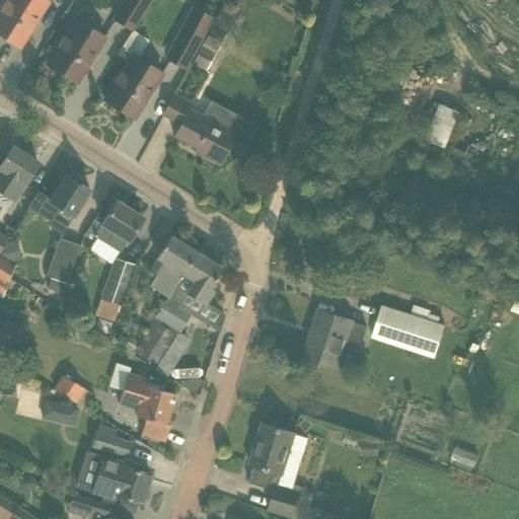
[(0,34),(9,41),(19,48),(47,2),(44,0),(4,0),(0,7),(0,34)]
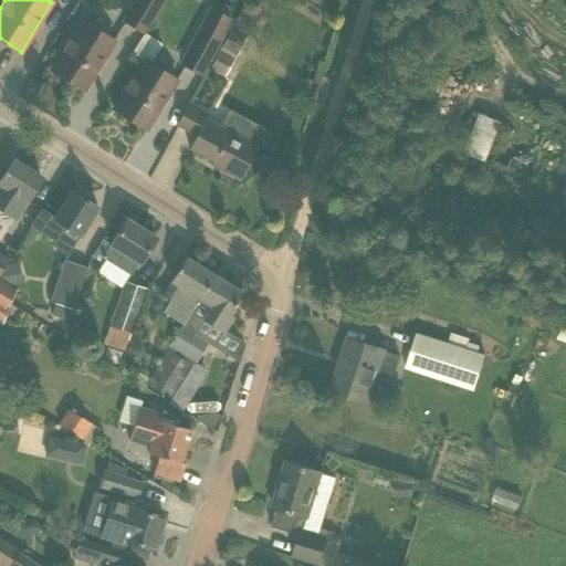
[(161,0),(138,0),(125,22),(142,33),(161,0)]
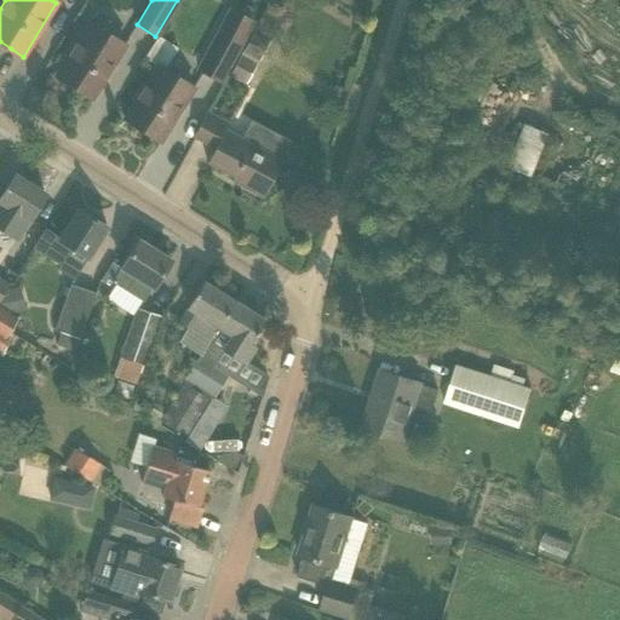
[(253,21),(233,10),(200,70),(219,81),(253,21)]
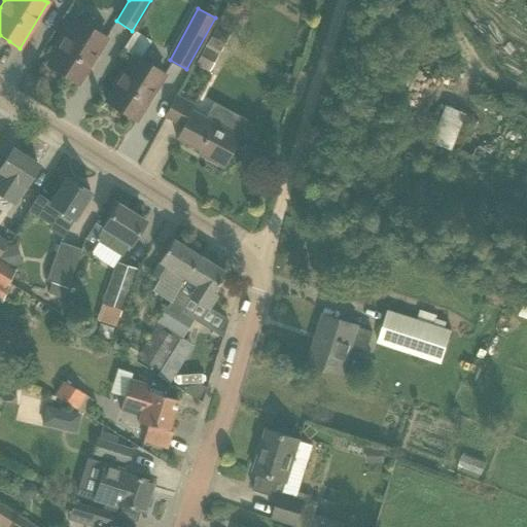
[(47,66),(66,77),(77,84),(106,38),(75,20),(66,35),(64,34),(56,48),(57,49),(47,66)]
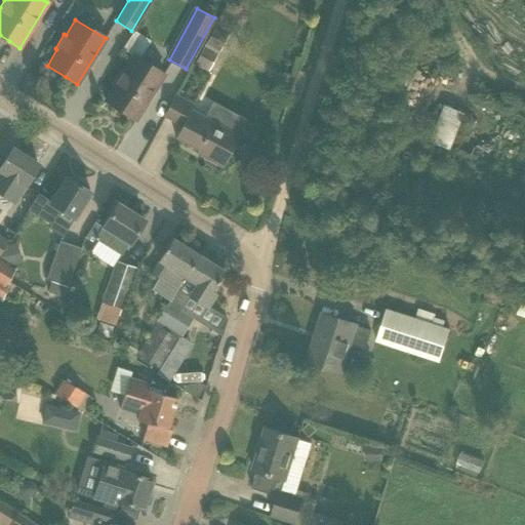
[(205,45),(218,53),(229,35),(214,27),(205,45)]
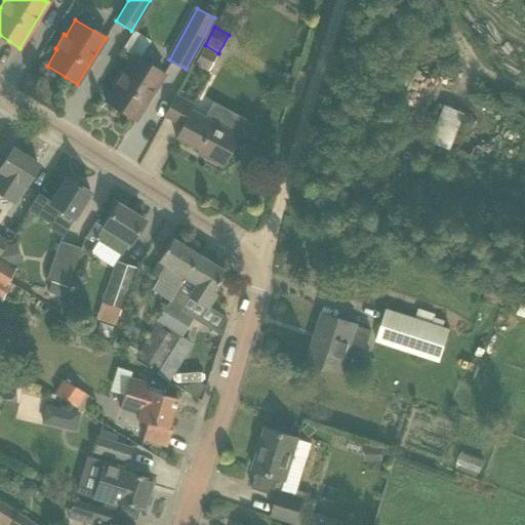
[(218,53),(205,45),(195,64),(208,72),(218,53)]
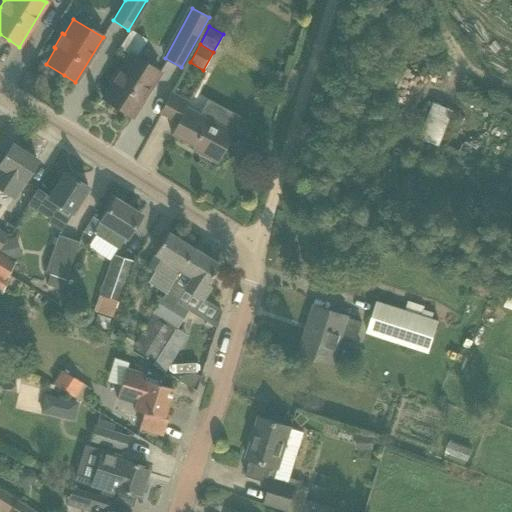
[(102,99),(131,117),(159,72),(130,54),(120,70),(119,69),(110,82),(112,83),(102,99)]
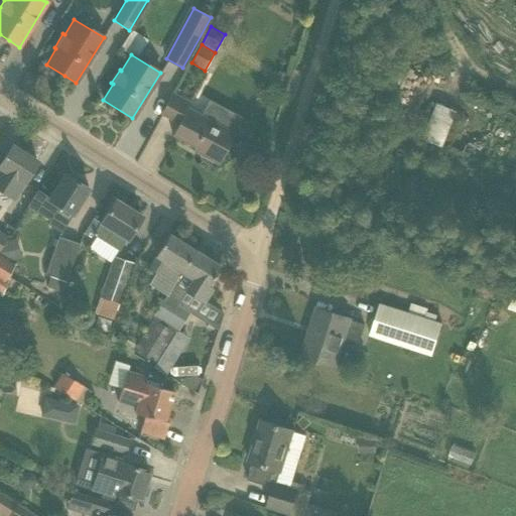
[(161,115),(163,115),(178,124),(172,135),(205,152),(203,156),(219,164),(235,134),(187,109),(190,103),(173,95),(161,115)]
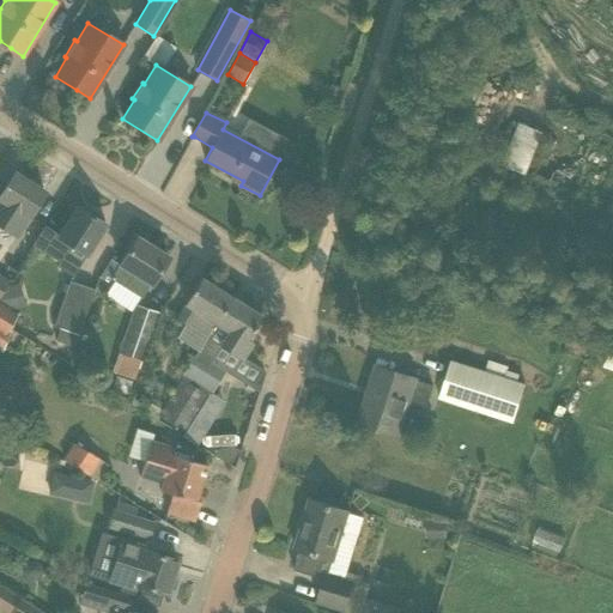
[(0,241),(6,246),(14,243),(44,193),(13,174),(0,195),(0,241)]
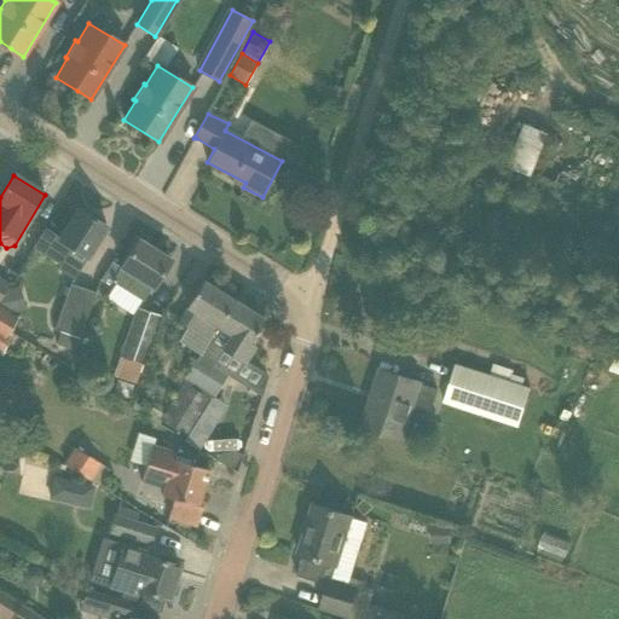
[(106,226),(104,225),(104,220),(96,215),(91,217),(77,208),(59,237),(45,229),(33,248),(62,266),(71,249),(86,259),(106,226)]
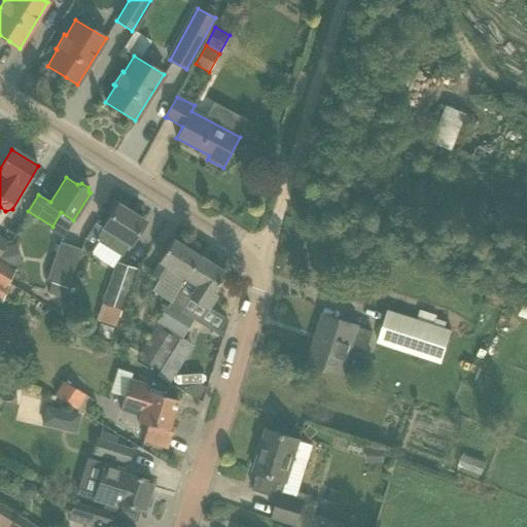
[(116,205),(106,222),(102,229),(95,240),(123,257),(144,222),(116,205)]
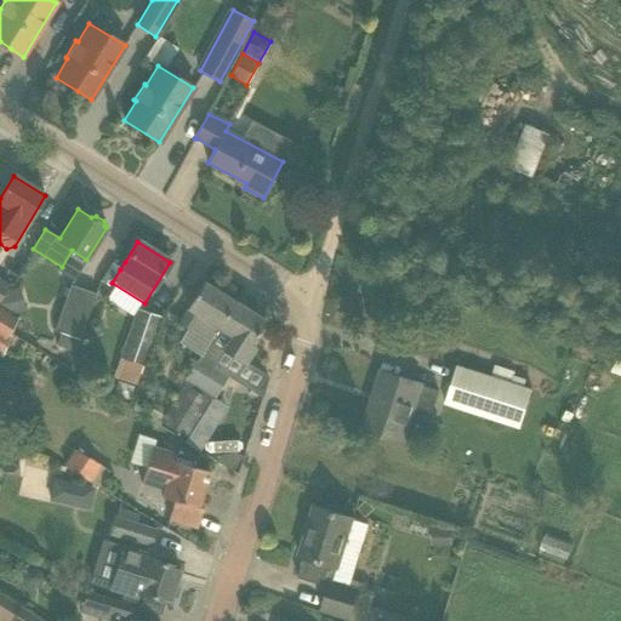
[(120,269),(112,263),(101,280),(110,286),(112,283),(120,269)]
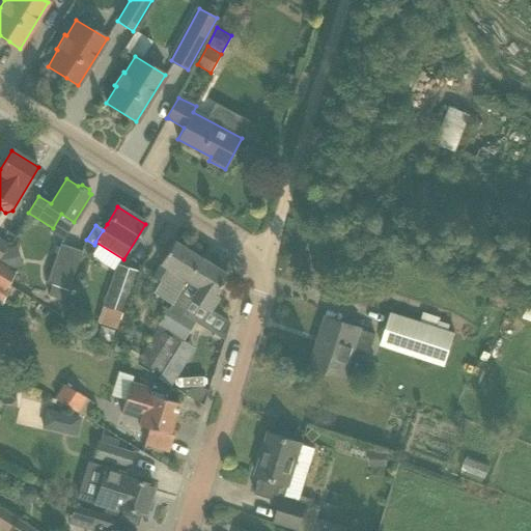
[(0,257),(9,243),(0,236),(0,257)]
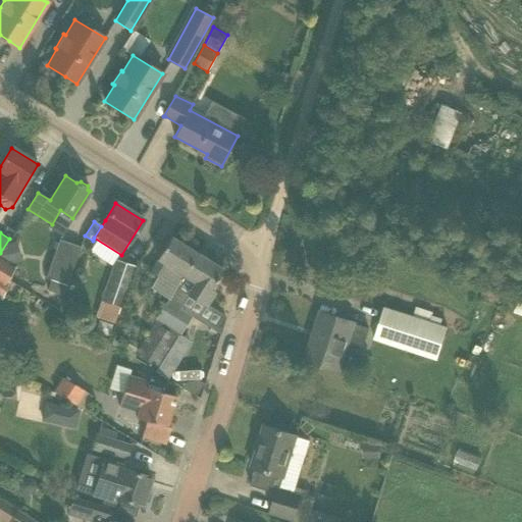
[(168,299),(197,253),(170,237),(156,260),(157,260),(150,272),(158,277),(151,288),(168,299)]
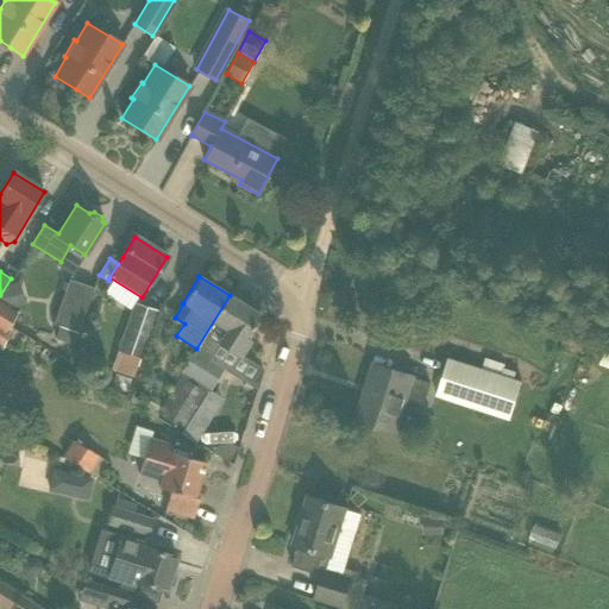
[(54,325),(77,333),(94,288),(70,280),(54,325)]
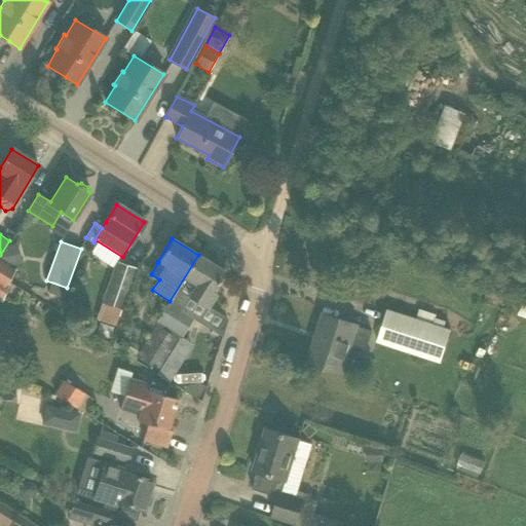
[(15,265),(10,246),(5,247),(0,255),(0,261),(8,267),(15,265)]
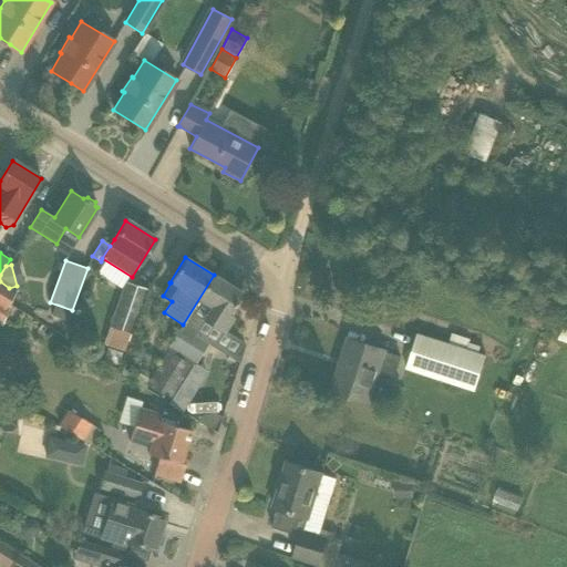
[(241,294),(214,275),(183,325),(166,351),(167,351),(191,366),(194,368),(212,339),(198,331),(204,321),(224,333),(233,318),(228,316),(241,294)]
